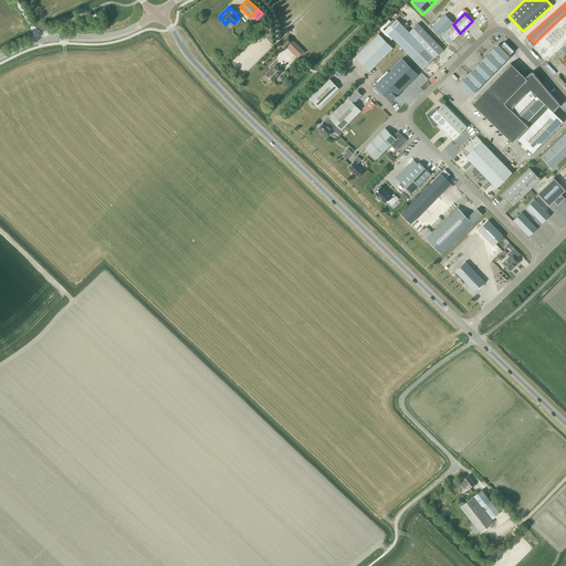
[(446,14),(432,28),(440,35),(453,22),(446,14)]
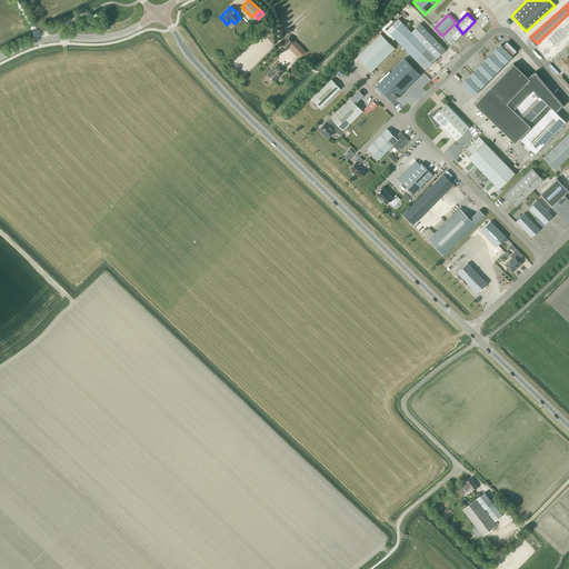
[(411,32),(398,19),(387,30),(426,70),(446,50),(420,23),(411,32)]
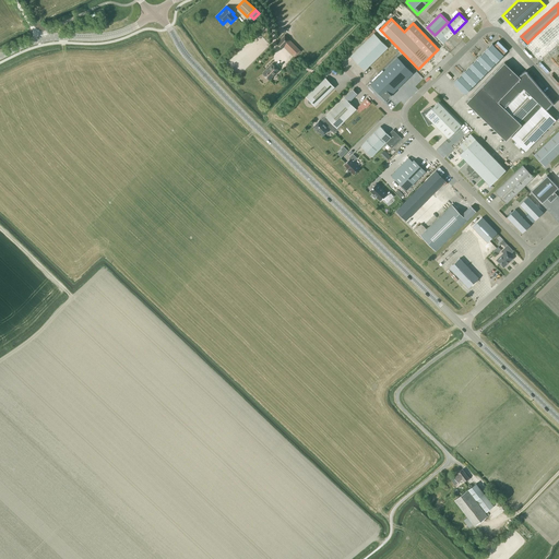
[(442,44),(454,33),(448,24),(435,36),(442,44)]
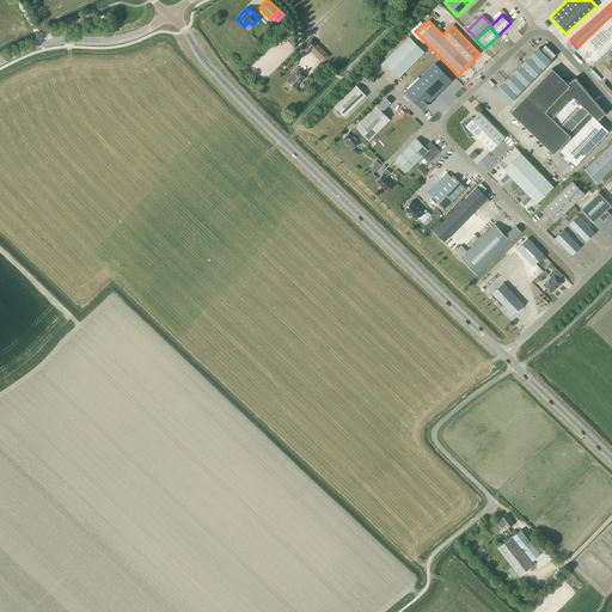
[(399,77),(424,51),(410,36),(384,61),(399,77)]
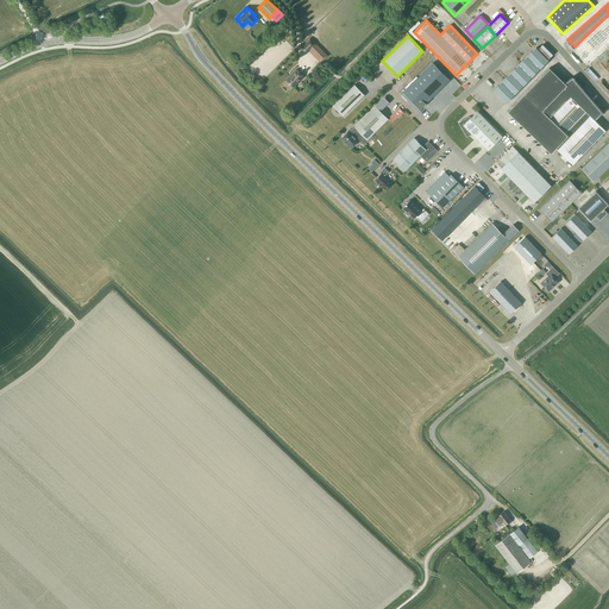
[(309,51),(321,63),(328,56),(311,38),(302,46),(302,49),(306,52),(308,52),(309,51)]
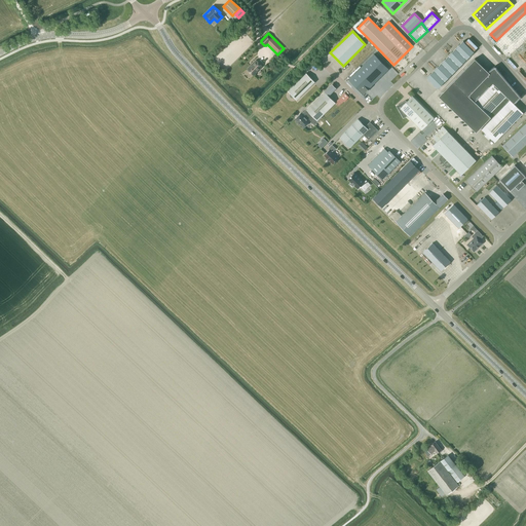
[(466,60),(474,52),(463,41),(456,48),(466,60)]
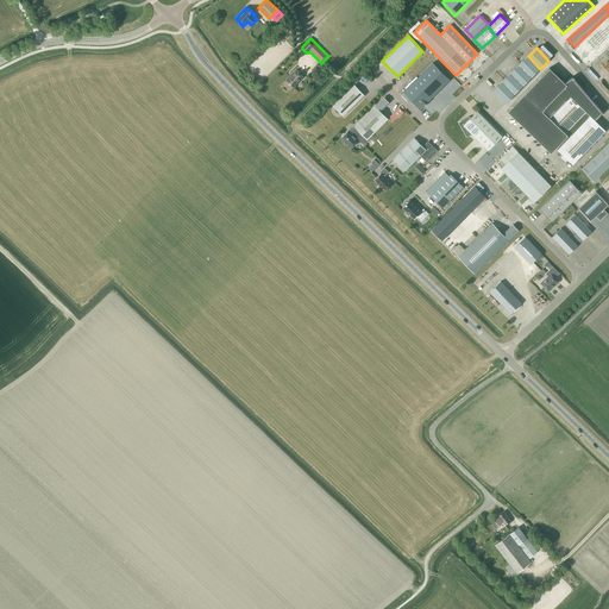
[(532,77),(540,69),(528,56),(519,64),(532,77)]
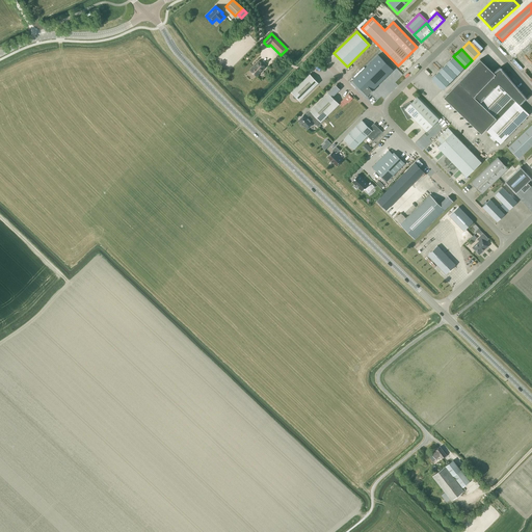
[(373,59),(388,75),(394,70),(378,54),(373,59)]
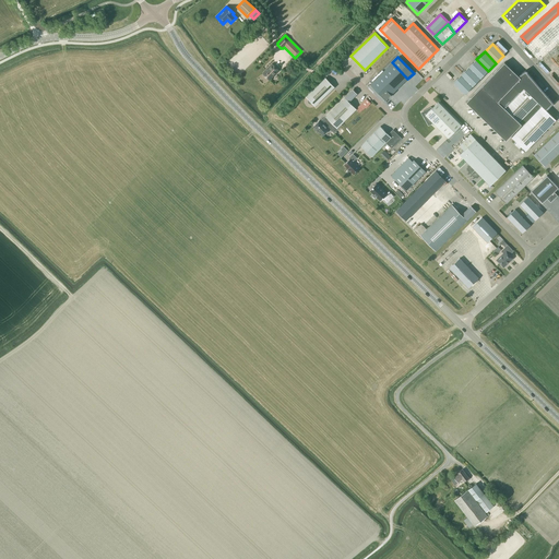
[(480,79),(488,71),(476,59),(468,67),(480,79)]
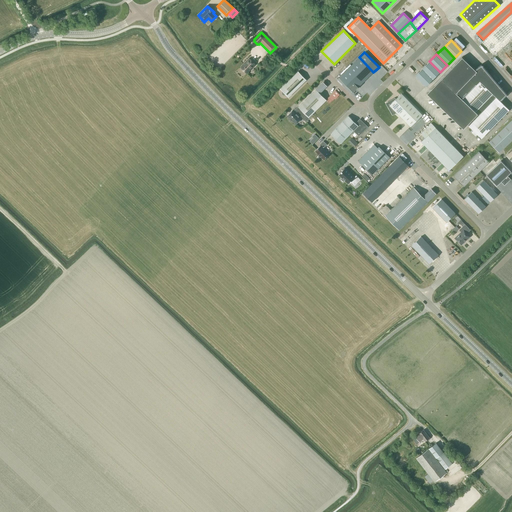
[(359,57),(354,62),(369,77),(373,72),(359,57)]
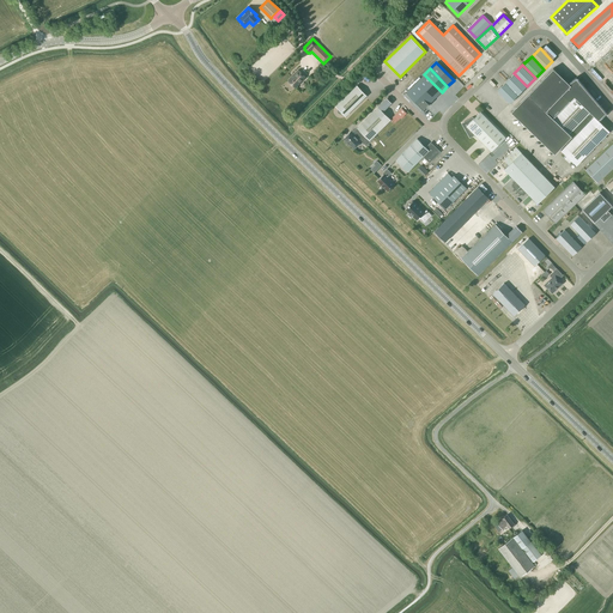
[(553,68),(511,111),(554,153),(572,135),(574,138),(562,151),(563,153),(572,162),(577,165),(610,131),(598,120),(606,111),(576,78),(569,84),(553,68)]
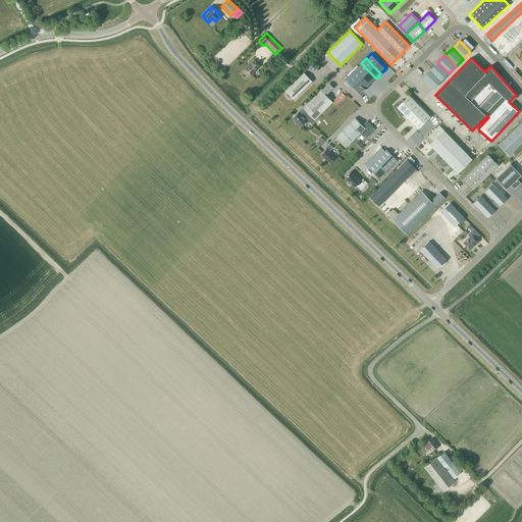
[(249,72),(251,74),(260,65),(254,59),(245,68),(247,70),(247,71),(247,72),(248,72),(249,72)]
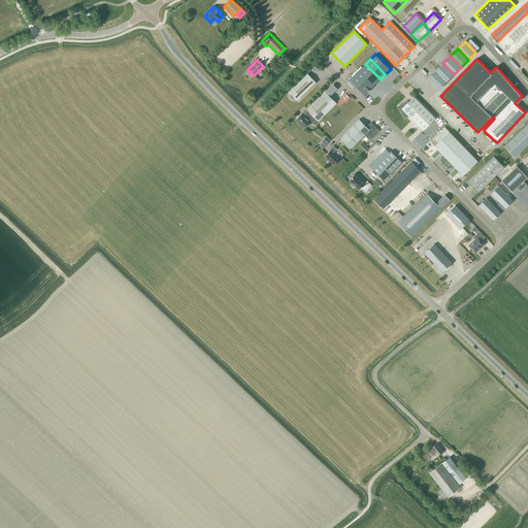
[(447,81),(454,74),(442,63),(435,70),(447,81)]
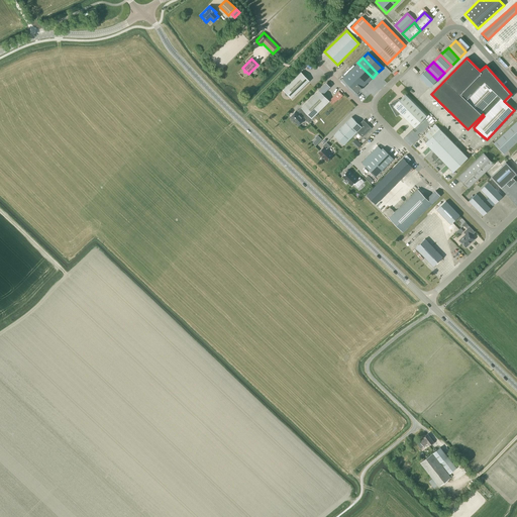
[(373,78),(357,63),(352,68),(368,83),(373,78)]
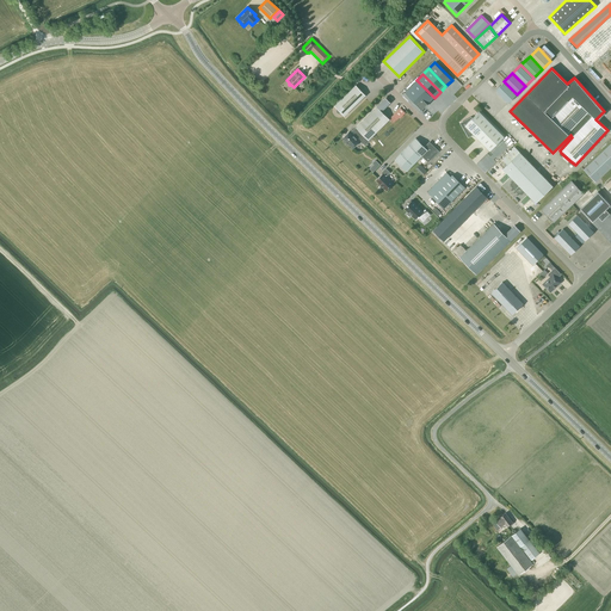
[(434,98),(417,80),(406,91),(418,103),(417,104),(423,109),(434,98)]
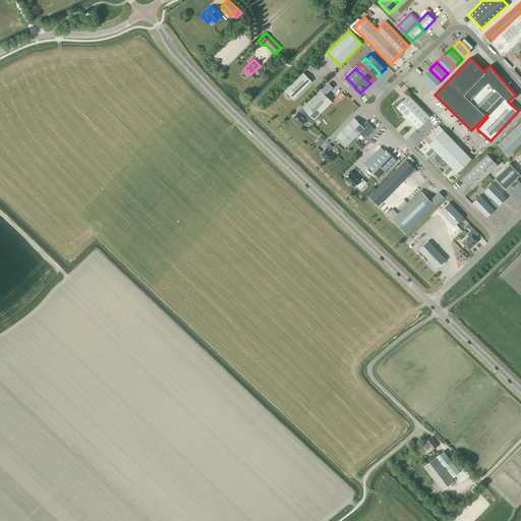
[(433,88),(441,80),(429,69),(422,77),(433,88)]
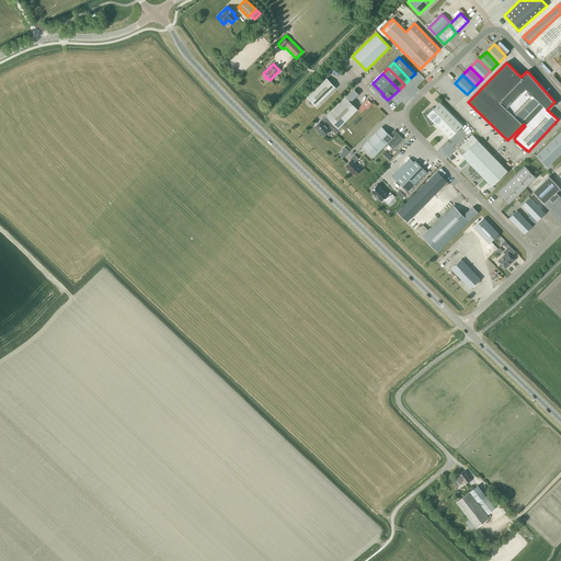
[(317,106),(336,88),(327,78),(307,98),(310,100),(310,101),(310,103),(311,103),(312,104),(313,103),(317,106)]
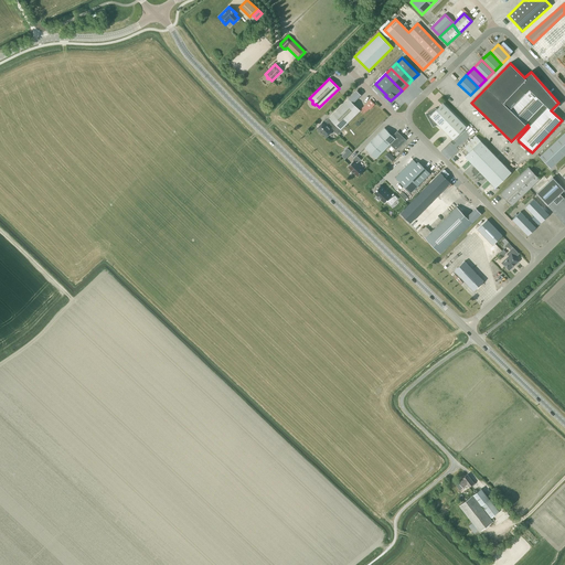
[(358,91),(349,98),(353,104),(362,95),(358,91)]
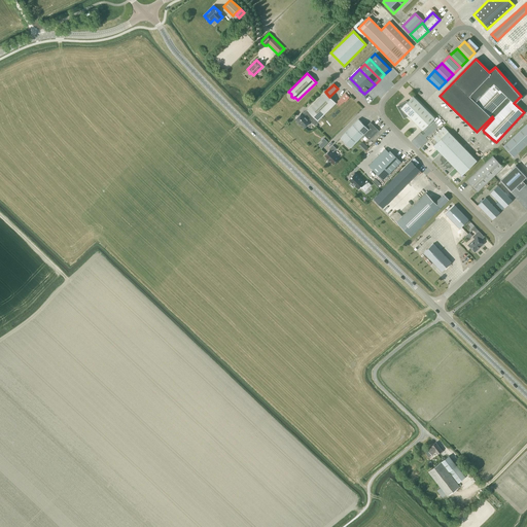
[(302,113),(295,119),(305,128),(311,121),(314,125),(322,117),(337,103),(329,97),(325,92),(307,110),(308,111),(304,115),(302,113)]
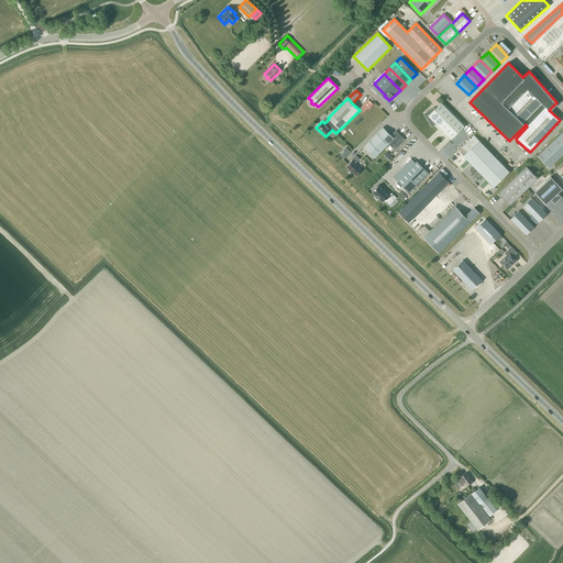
[(374,105),(368,99),(359,109),(363,113),(367,108),(368,109),(374,105)]
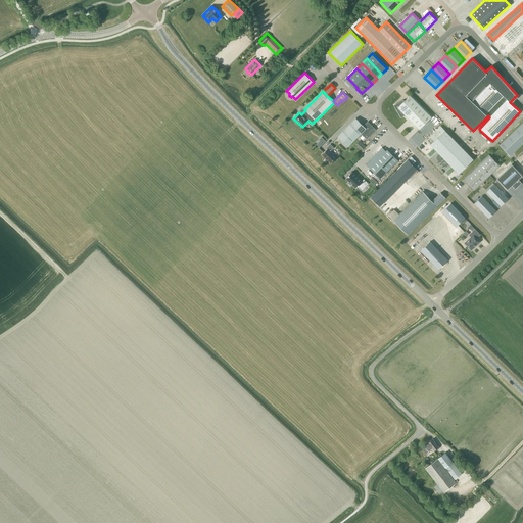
[(406,114),(420,130),(432,117),(411,95),(402,103),(401,102),(394,105),(401,116),(406,114)]
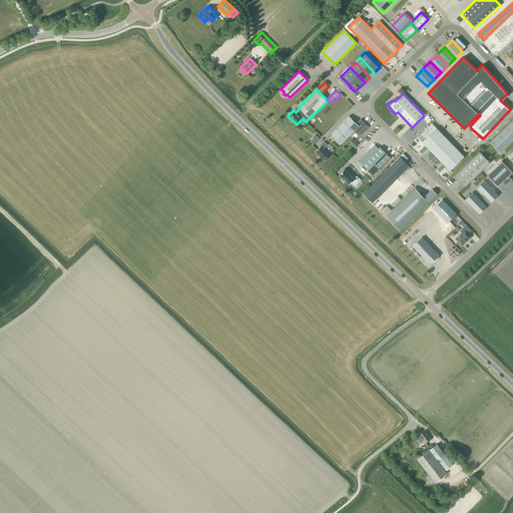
[(342,144),(355,130),(360,135),(368,127),(362,121),(358,124),(349,116),(332,134),(342,144)]
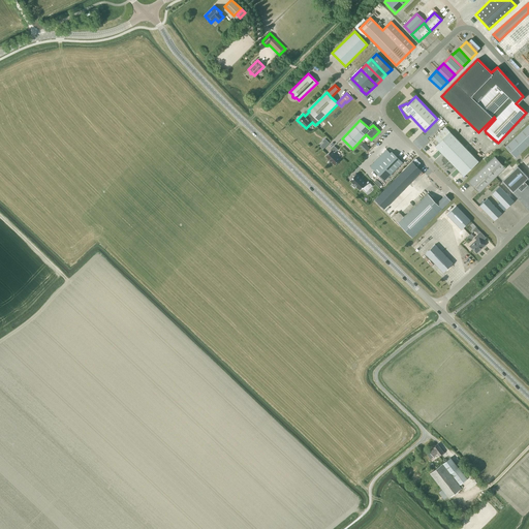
[(516,158),(528,145),(528,123),(505,147),(516,158)]
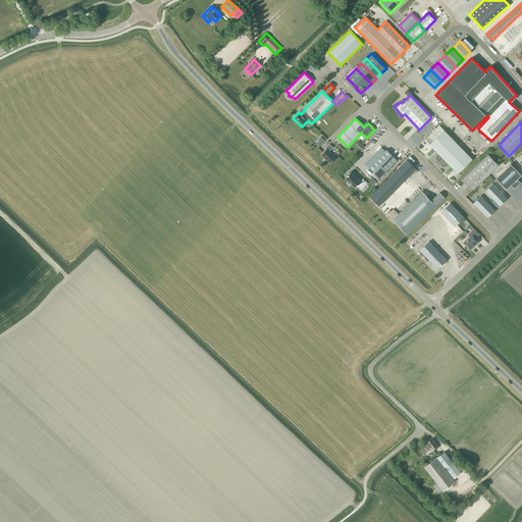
[(472,159),(444,129),(439,125),(428,136),(430,138),(427,141),(430,144),(429,144),(439,154),(438,155),(437,156),(437,157),(437,158),(437,159),(438,160),(442,164),(442,165),(444,165),(445,165),(446,165),(447,165),(447,164),(449,163),(458,173),(472,159)]
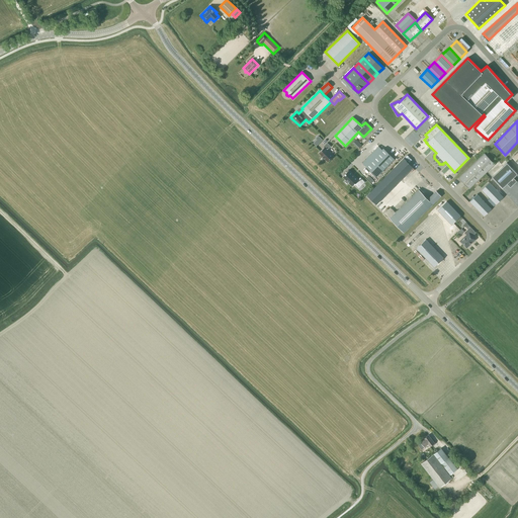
[(357,138),(353,142),(359,148),(362,144),(357,138)]
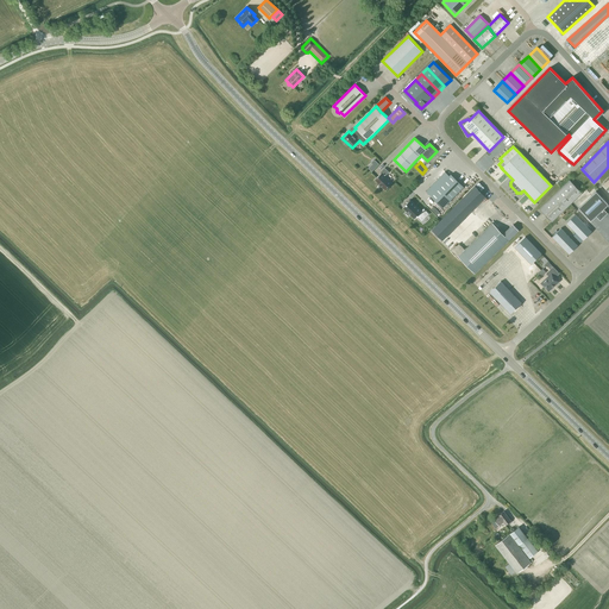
[(393,183),(384,175),(388,171),(384,168),(381,173),(382,174),(375,180),(385,190),(393,183)]
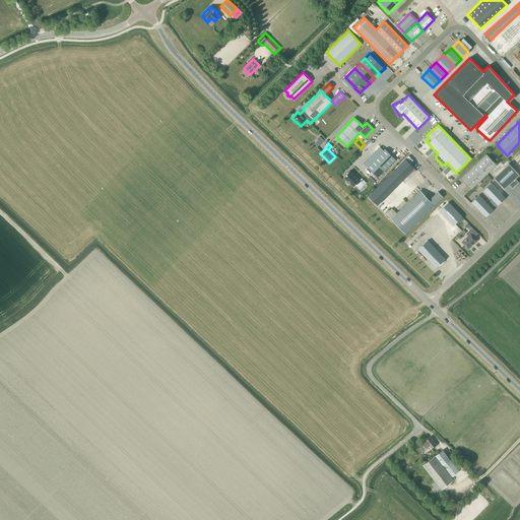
[(396,159),(385,148),(368,167),(378,178),(396,159)]
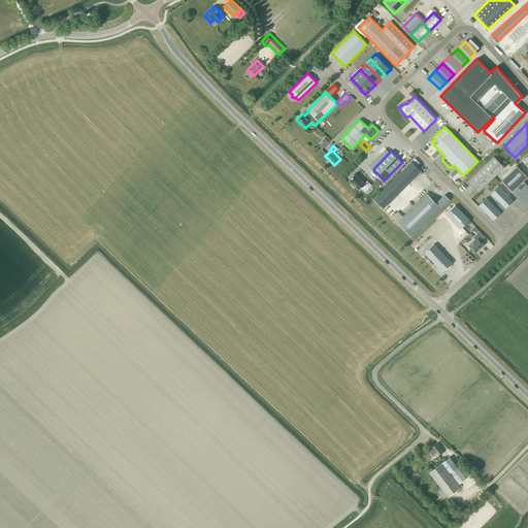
[(504,167),(495,157),(494,156),(467,180),(477,192),(504,167)]
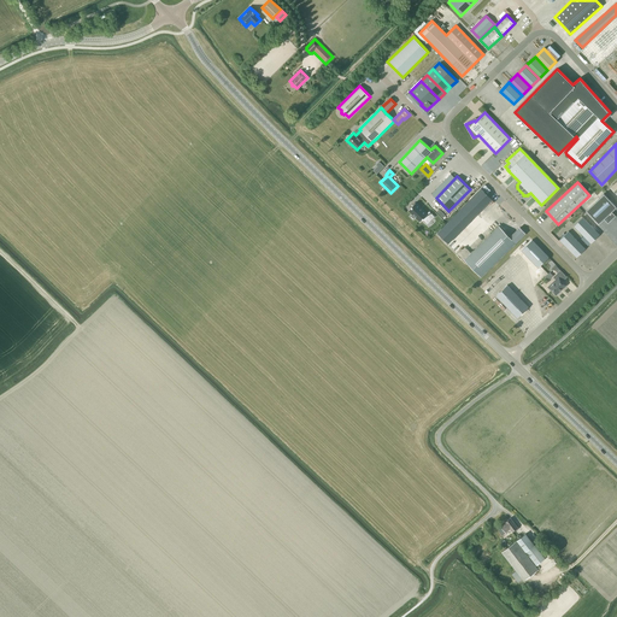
[(599,223),(604,218),(607,223),(616,216),(611,211),(616,207),(604,194),(586,210),(599,223)]
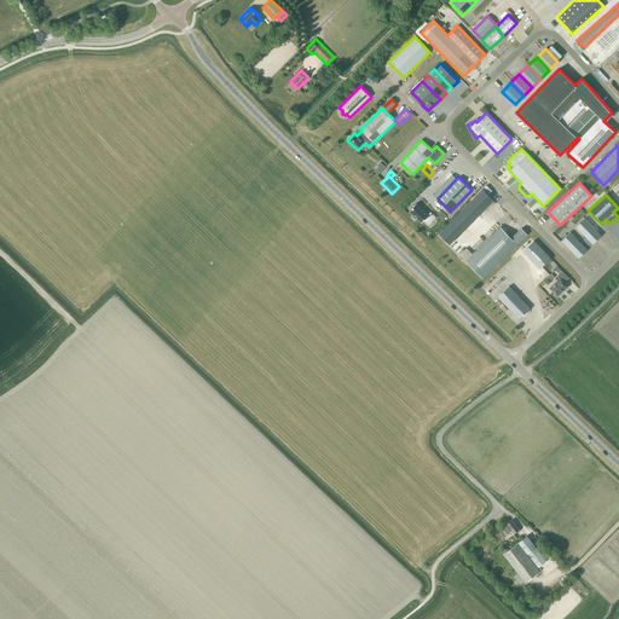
[(480,213),(469,203),(439,233),(450,244),(480,213)]
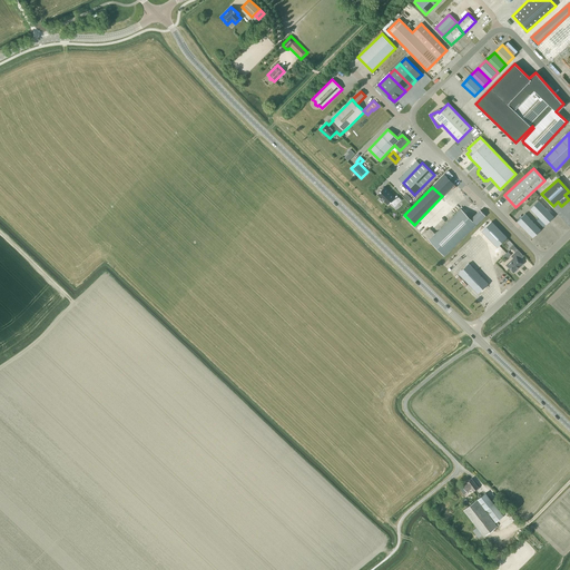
[(384,188),(377,195),(389,205),(391,203),(395,206),(401,200),(396,196),(394,197),(384,188)]
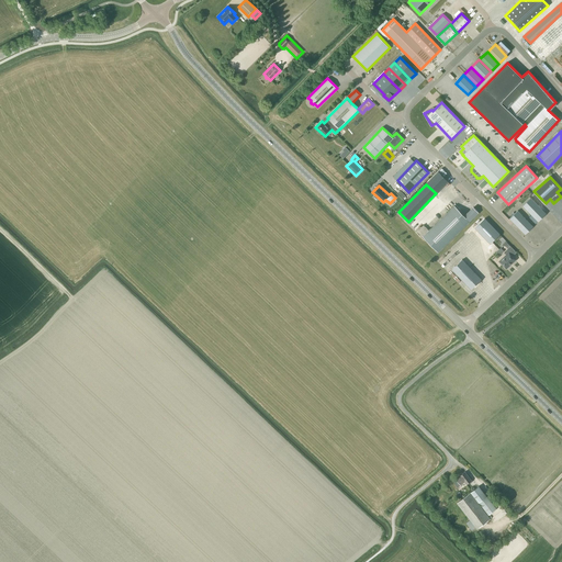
[(523,205),(538,222),(547,214),(530,198),(523,205)]
